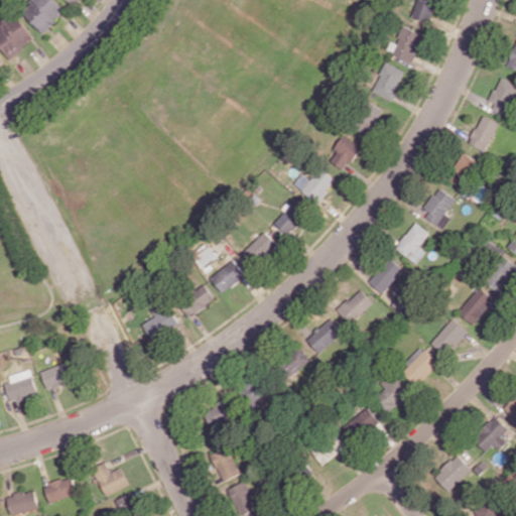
[(25,0),(19,6),(43,32),(67,10),(56,0),(25,0)]
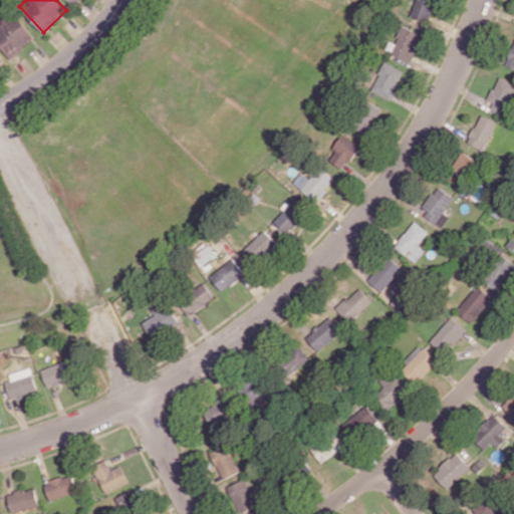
[(429,22),(434,0),(415,0),(411,17),(429,22)]
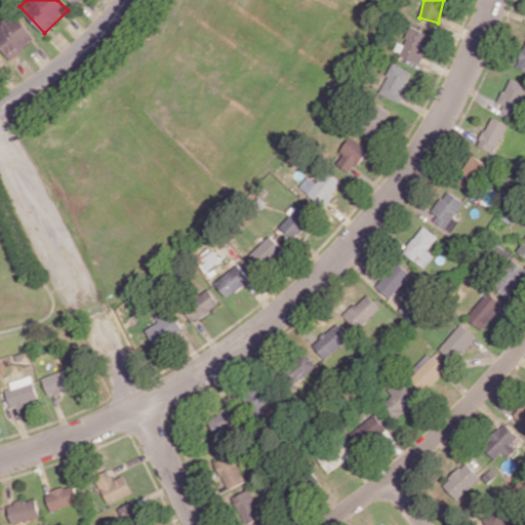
[(0,44),(10,58),(36,39),(16,13),(0,25),(0,44)]
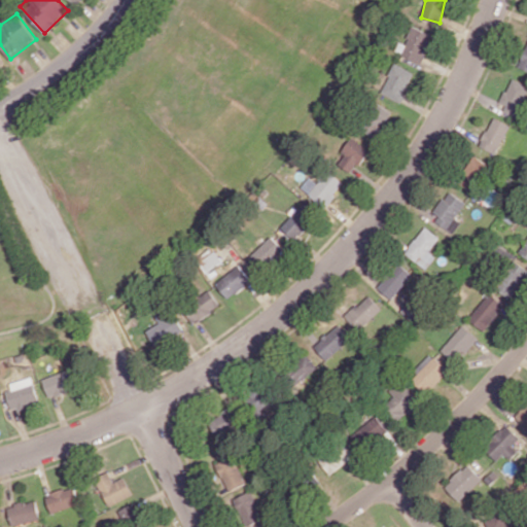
[(421,62),(433,34),(412,26),(400,54),(421,62)]
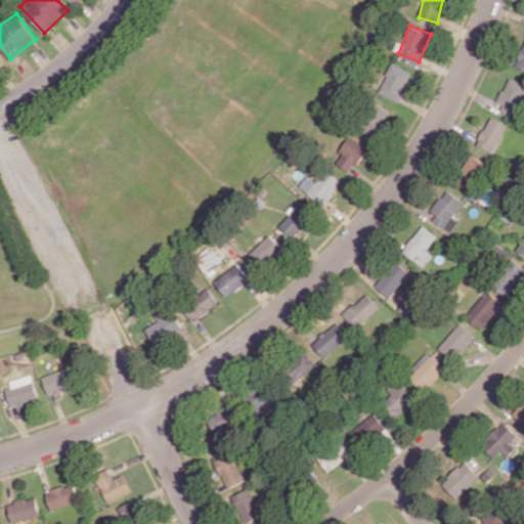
[(523,69),(523,43),(515,66),(523,69)]
